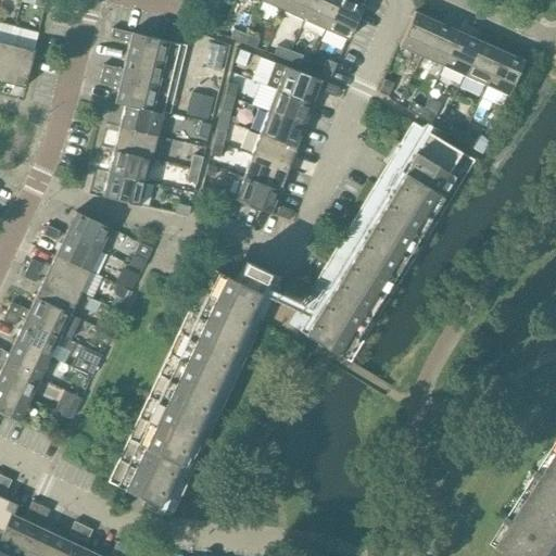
[(211,0),(209,0),(199,23),(207,26),(214,14),(218,3),(211,0)]
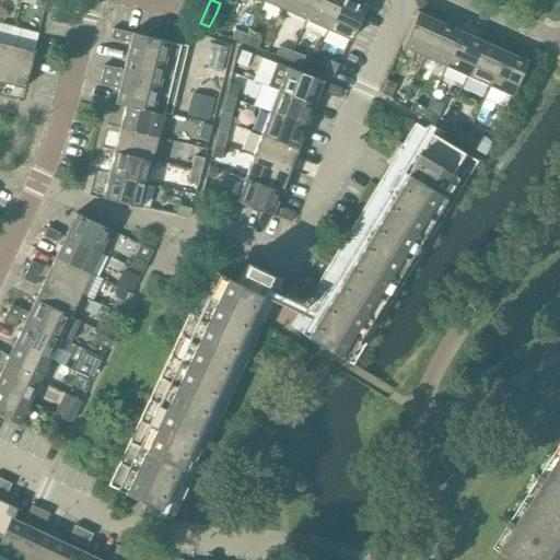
[(288,0),(263,0),(263,1),(284,11),(288,0)]
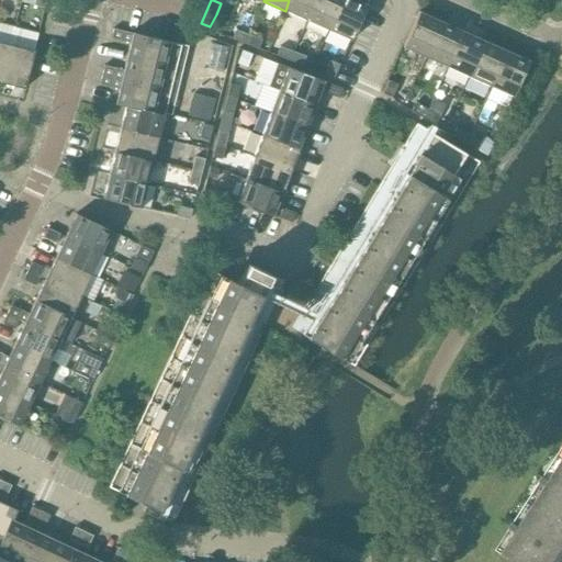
[(315,0),(289,0),(285,11),(306,20),(315,0)]
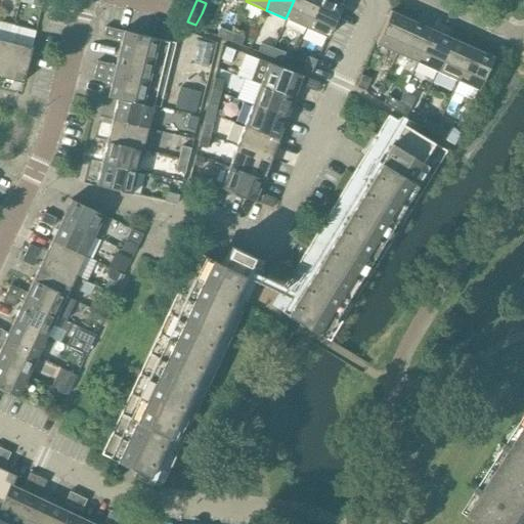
[(318,0),(294,0),(286,18),(306,28),(318,0)]
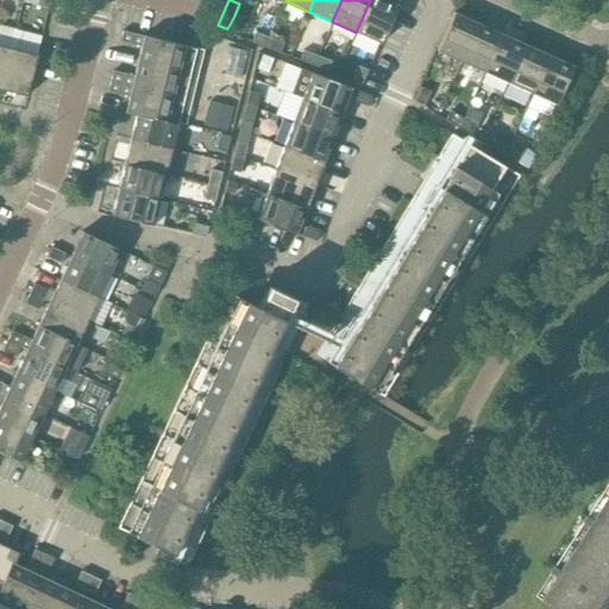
[(387,0),(370,0),(356,32),(381,44),(397,5),(387,0)]
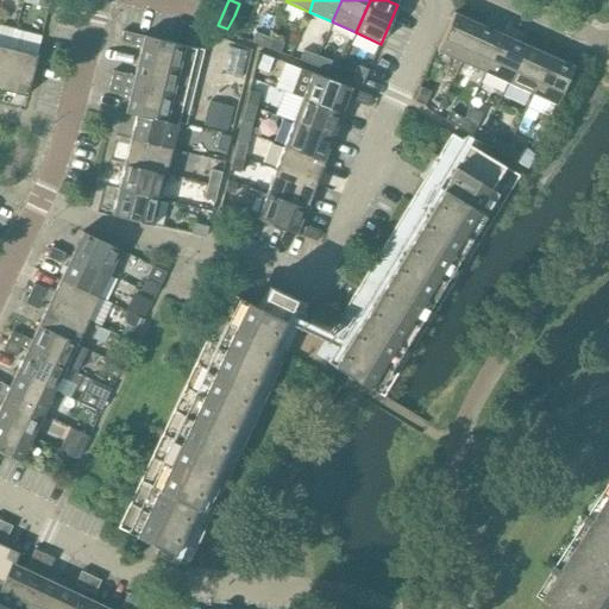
[(453,12),(451,19),(437,51),(460,62),(478,23),(453,12)]
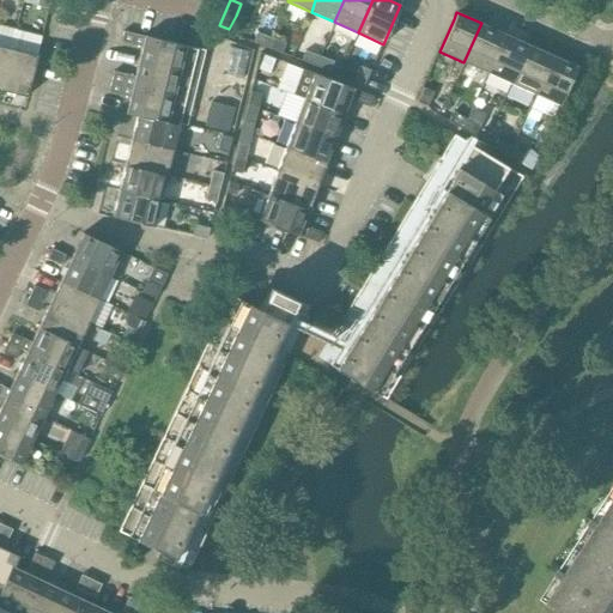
[(463,62),(487,73),(505,34),(481,23),(463,62)]
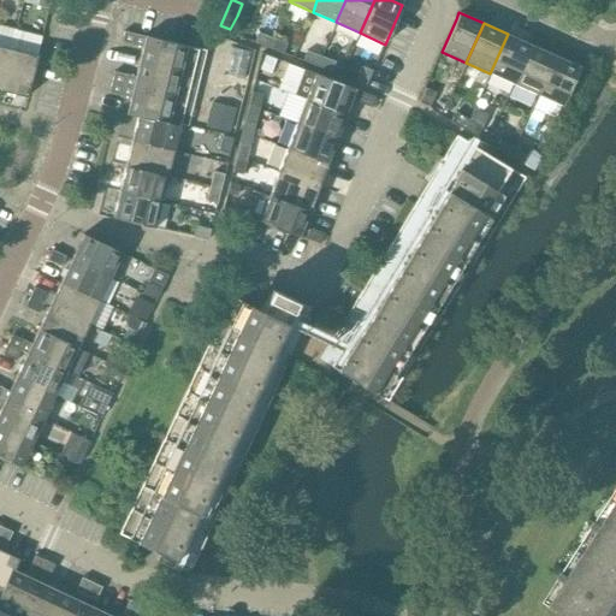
[(138,61),(197,76),(205,49),(208,35),(196,33),(193,47),(144,35),(144,36),(124,31),(122,42),(142,47),(138,61)]
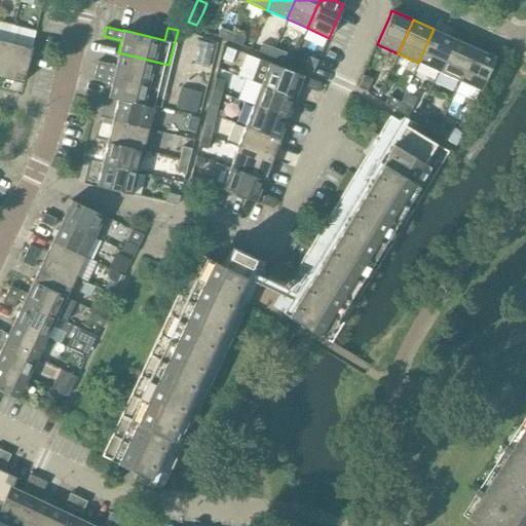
[(229,41),(232,32),(221,28),(217,36),(229,41)]
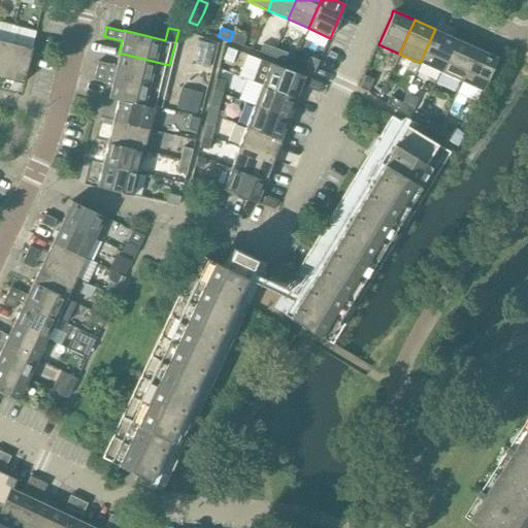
[(455,38),(435,29),(420,63),(440,72),(455,38)]
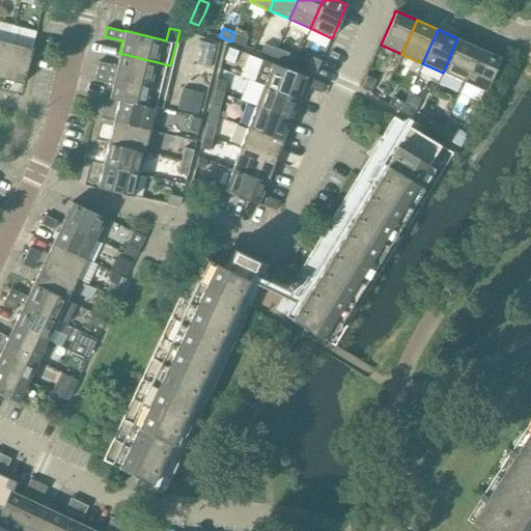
[(234,32),(231,42),(244,46),(247,37),(234,32)]
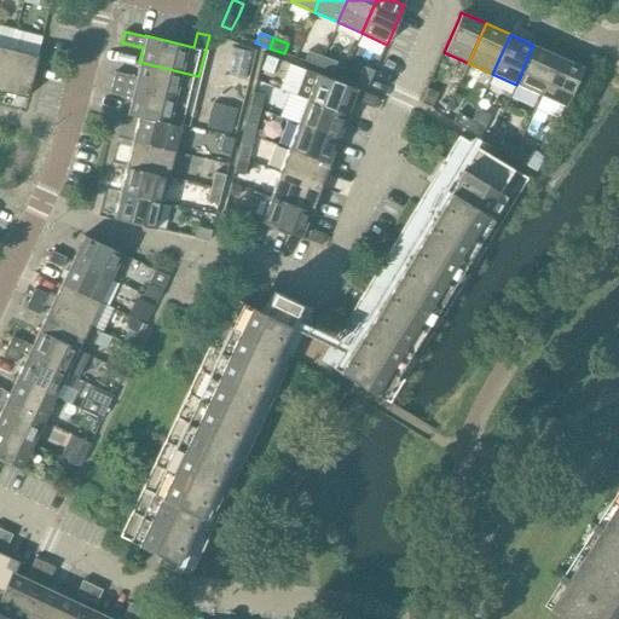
[(516,85),(539,94),(557,56),(533,45),(516,85)]
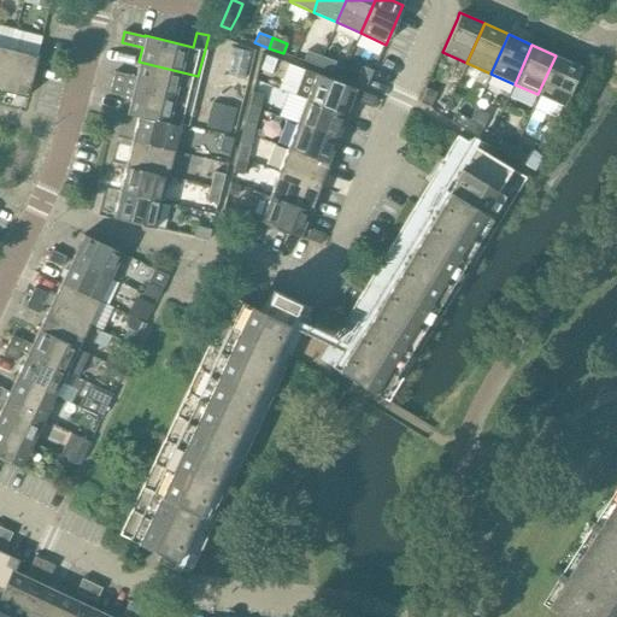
[(0,90),(11,48),(0,46),(0,90)]
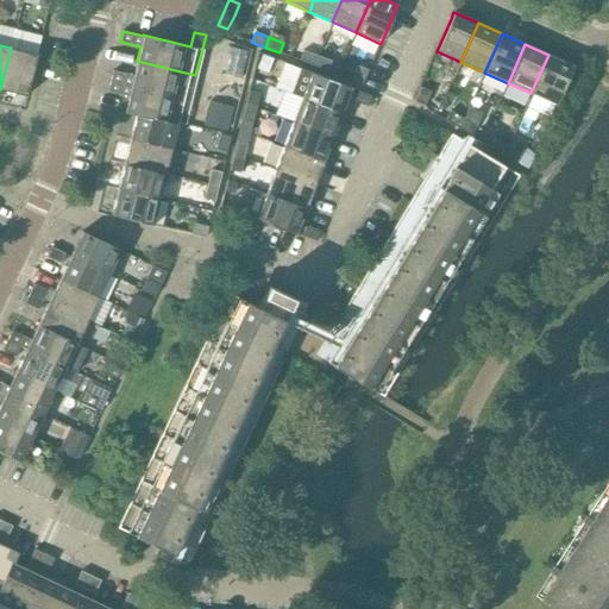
[(26,95),(29,89),(37,55),(11,48),(0,89),(26,95)]
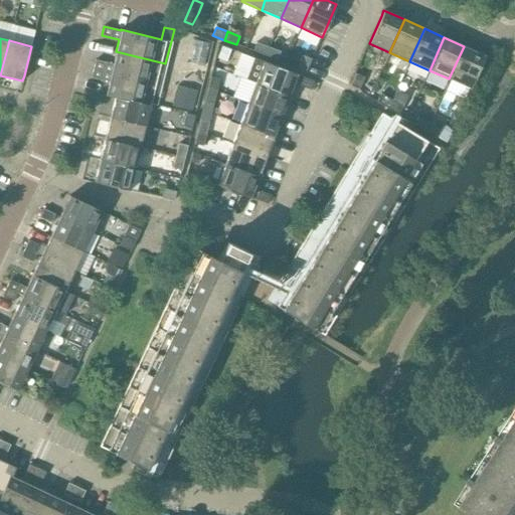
[(266,55),(269,46),(256,42),(253,50),(266,55)]
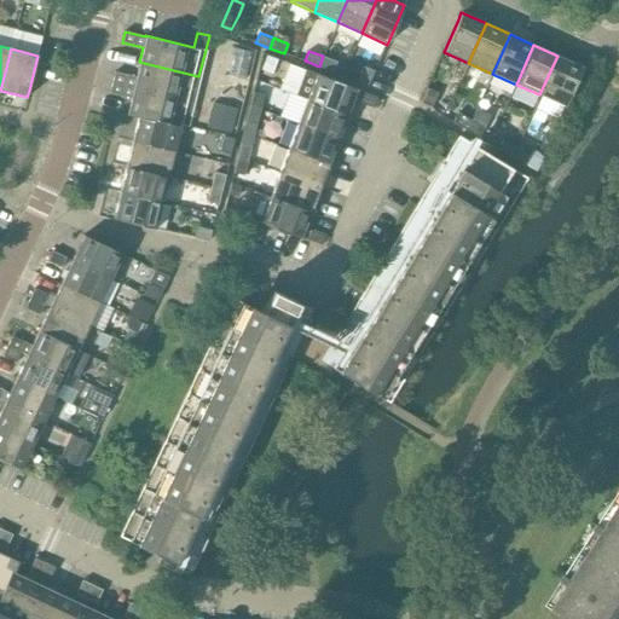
[(323,56),(319,67),(333,71),(337,62),(323,56)]
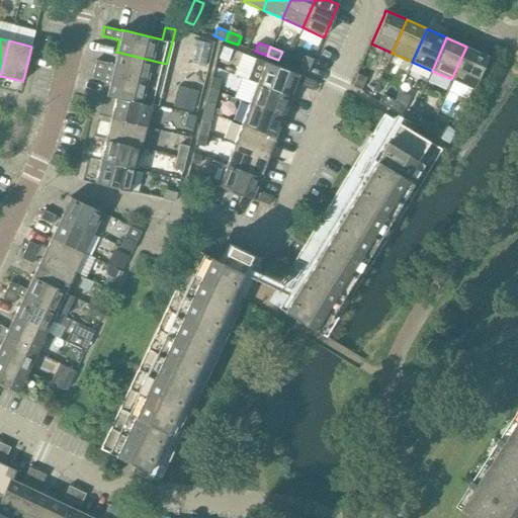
[(472,89),(487,56),(466,47),(451,79),(472,89)]
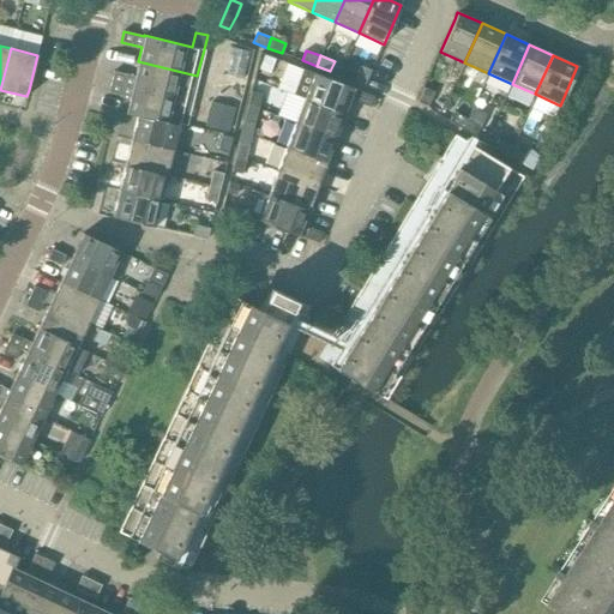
[(264,72),(276,76),(281,62),(270,58),(264,72)]
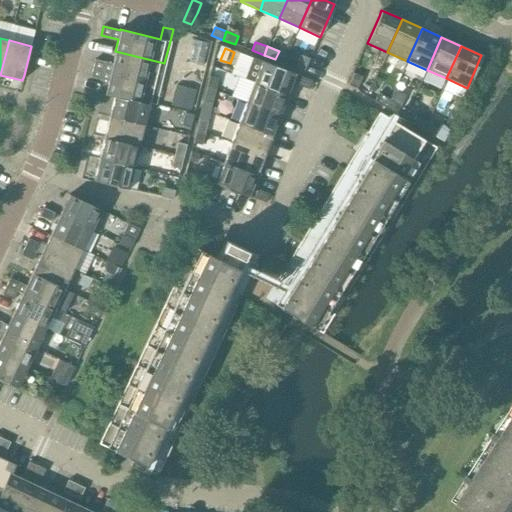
[(159,84),(164,63),(115,51),(112,64),(95,59),(93,68),(159,84)]
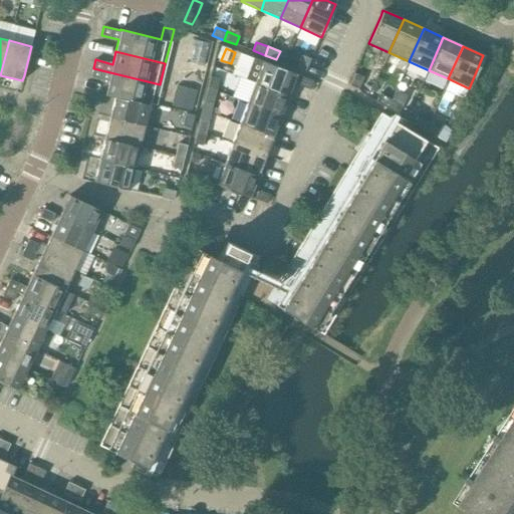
[(302,55),(296,66),(305,70),(310,59),(302,55)]
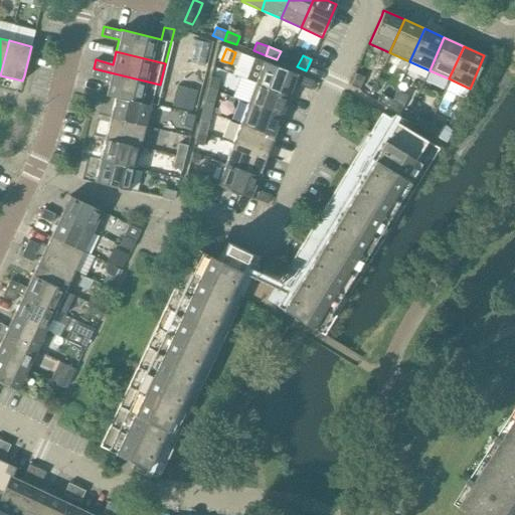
[(253,57),(245,79),(255,82),(289,96),(297,74),(264,61),(253,57)]
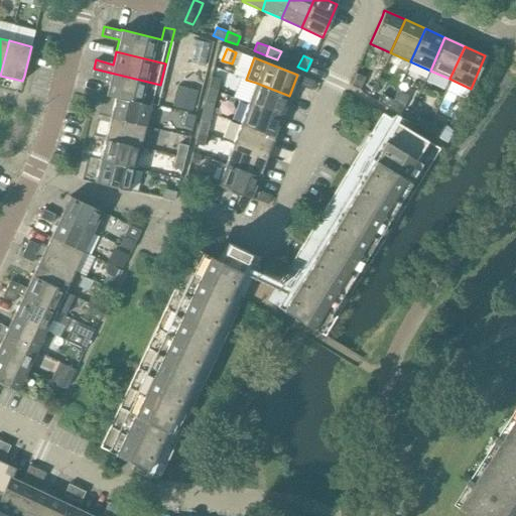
[(155,105),(160,85),(94,69),(91,78),(109,82),(106,95),(115,98),(115,97),(141,103),(141,102),(150,104),(155,105)]
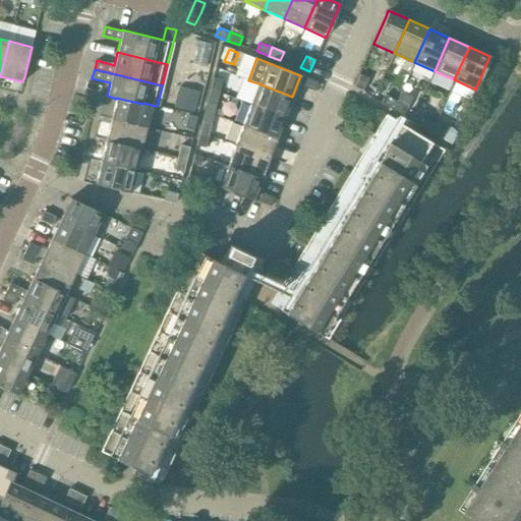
[(360,74),(354,87),(363,91),(368,78),(360,74)]
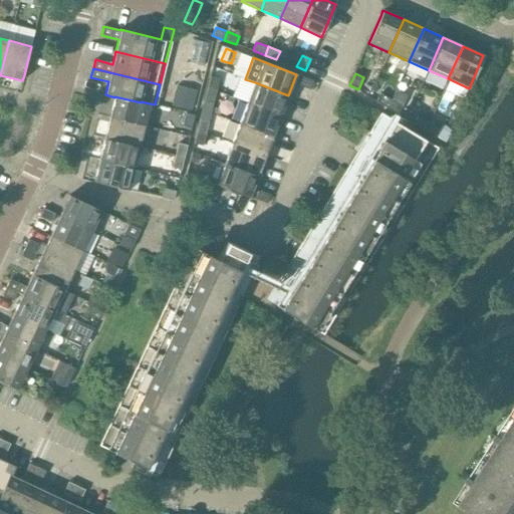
[(207,88),(216,91),(219,78),(210,76),(207,88)]
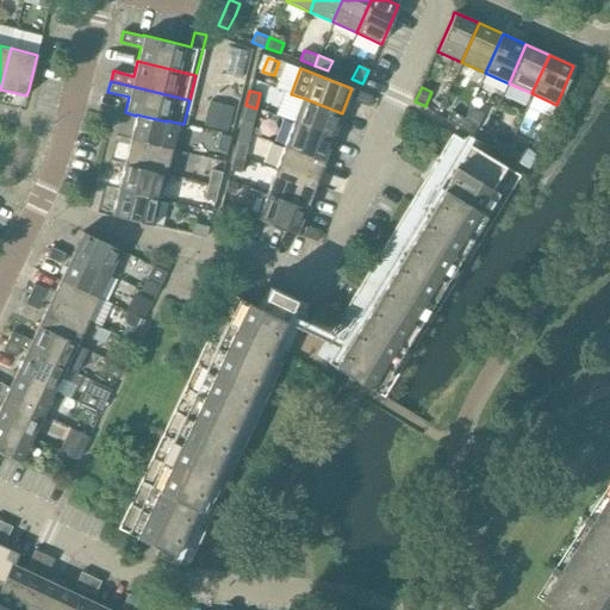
[(372,97),(361,92),(358,91),(354,101),(368,106),(372,97)]
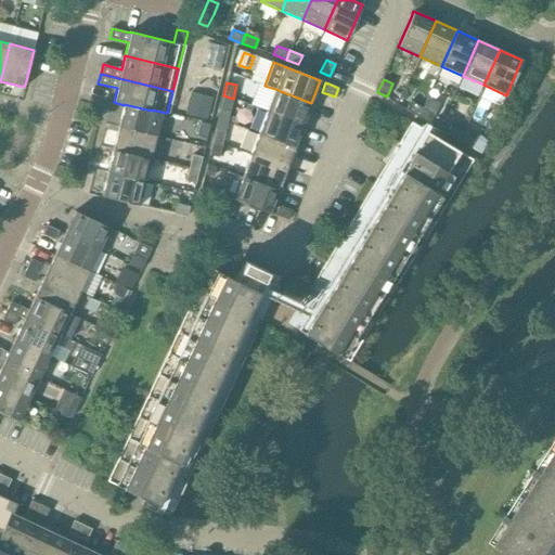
[(267,111),(304,125),(311,103),(275,89),(267,111)]
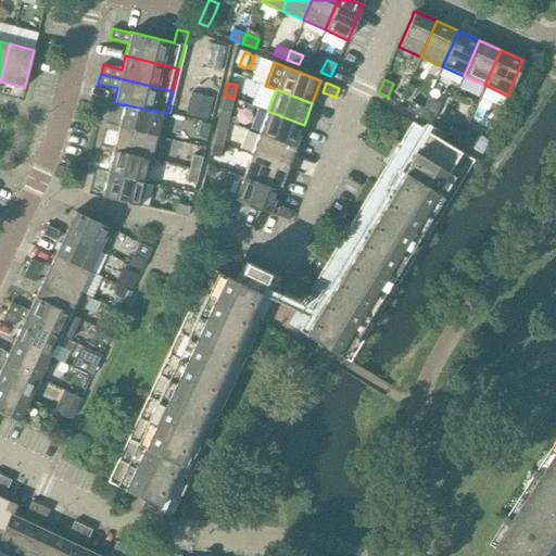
[(234,99),(224,96),(220,110),(230,112),(234,99)]
